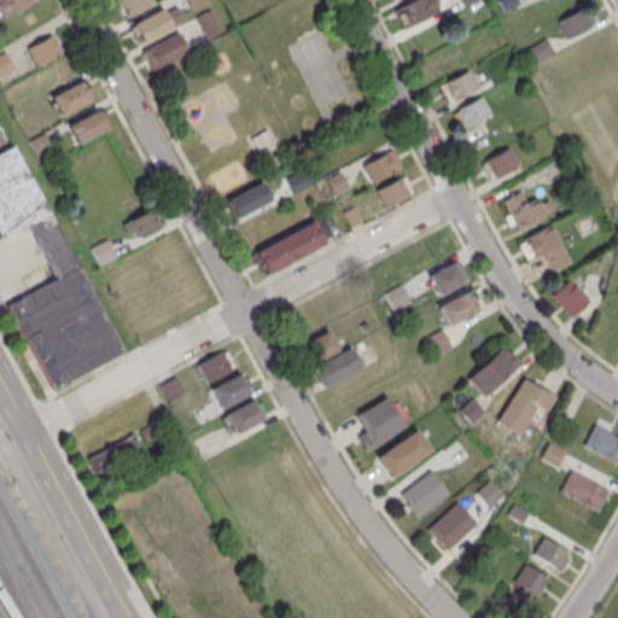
[(117,0),(128,18),(155,3),(152,0),(117,0)]
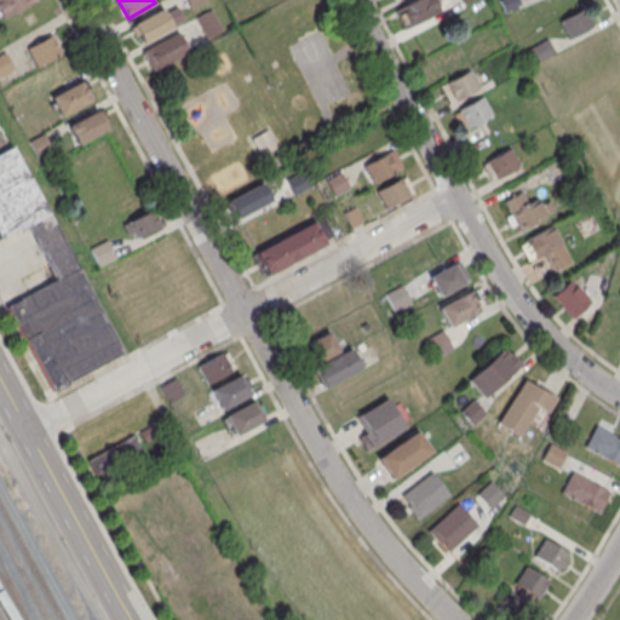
[(409,28),(441,12),(435,0),(417,0),(400,9),(409,28)]
